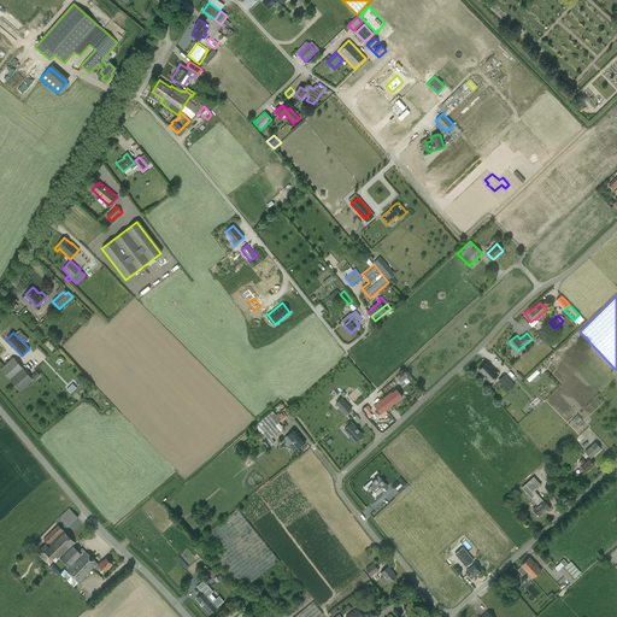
[(31,380),(12,358),(0,368),(0,372),(17,392),(31,380)]
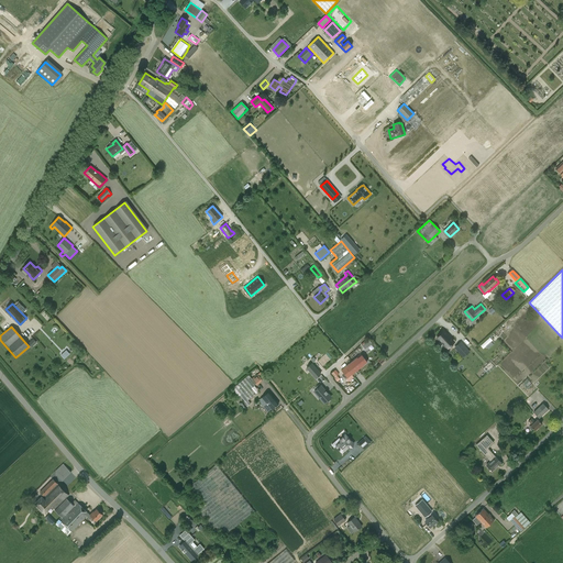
[(454,341),(444,331),(438,338),(448,349),(452,344),(451,343),(454,341)]
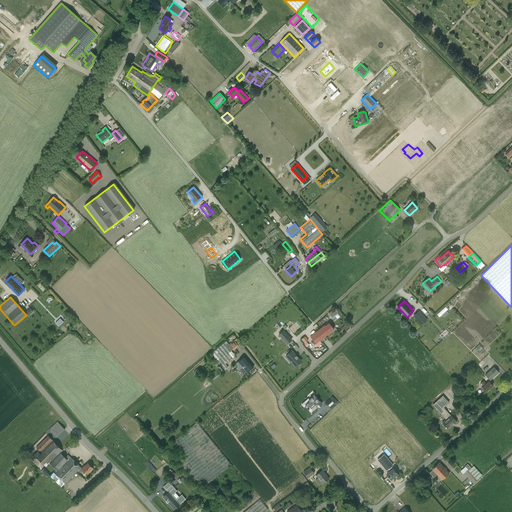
[(447,306),(438,314),(440,317),(449,309),(447,306)]
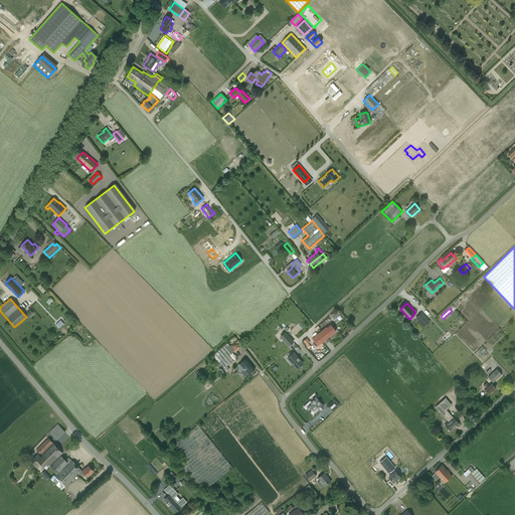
[(335,320),(341,314),(338,310),(331,317),(335,320)]
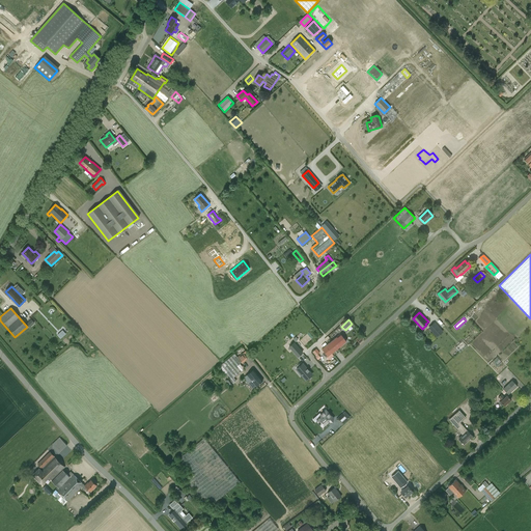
[(435,323),(428,328),(438,337),(443,332),(435,323)]
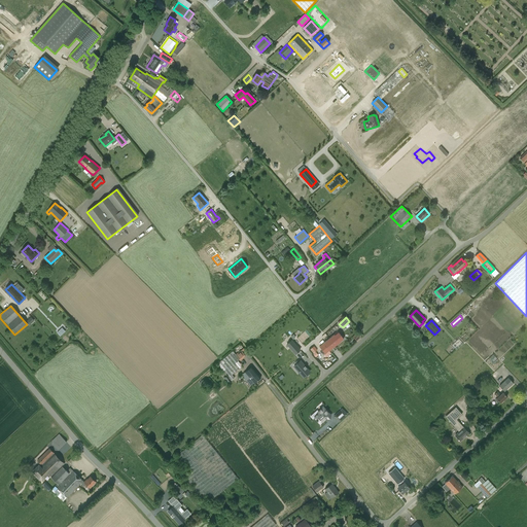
[(339,331),(329,339),(335,346),(344,339),(339,331)]
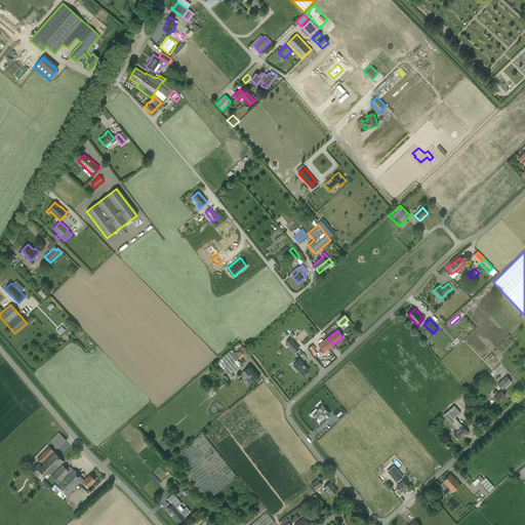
[(333,345),(328,337),(319,345),(325,353),(333,345)]
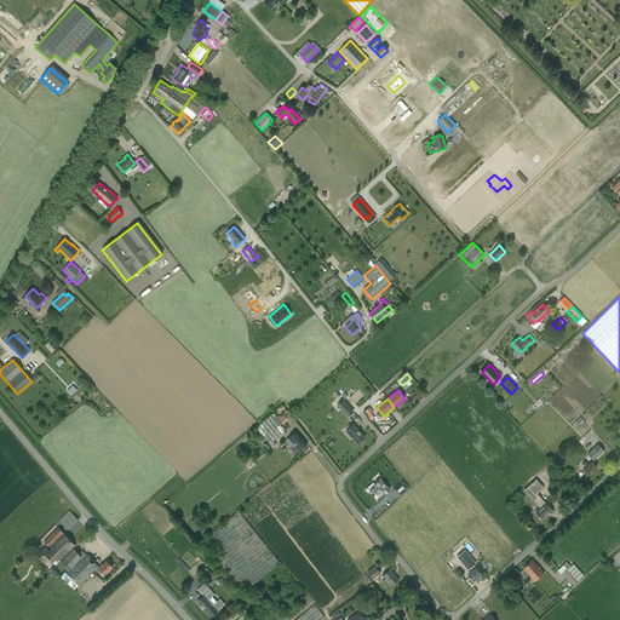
[(354,412),(343,400),(338,405),(348,417),(354,412)]
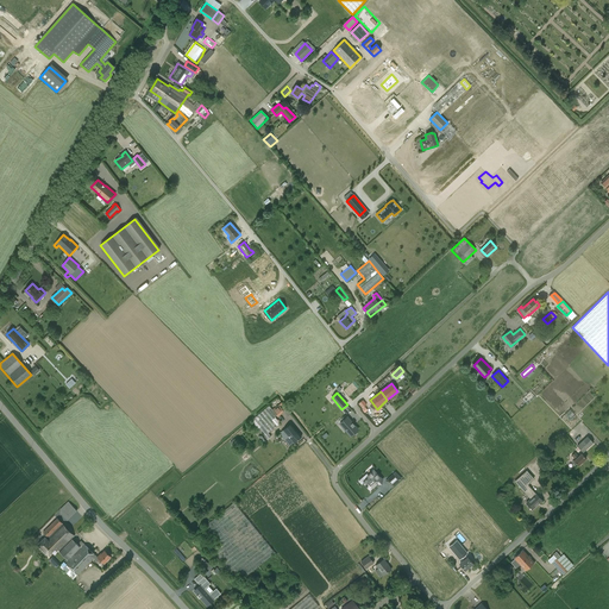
[(278,405),(272,409),(277,415),(283,410),(278,405)]
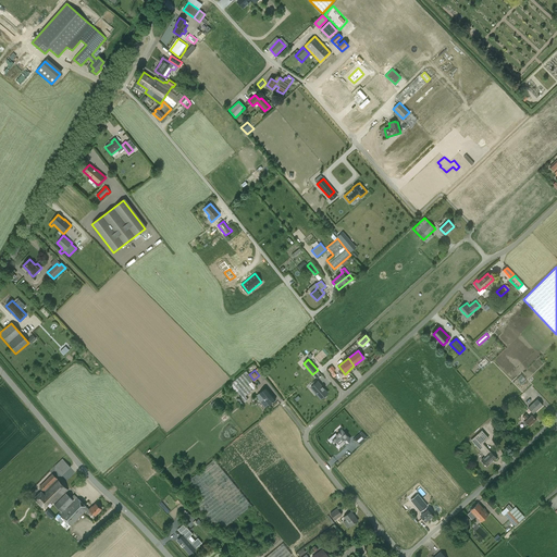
[(246,396),(257,387),(245,373),(231,384),(245,401),(248,399),(246,396)]
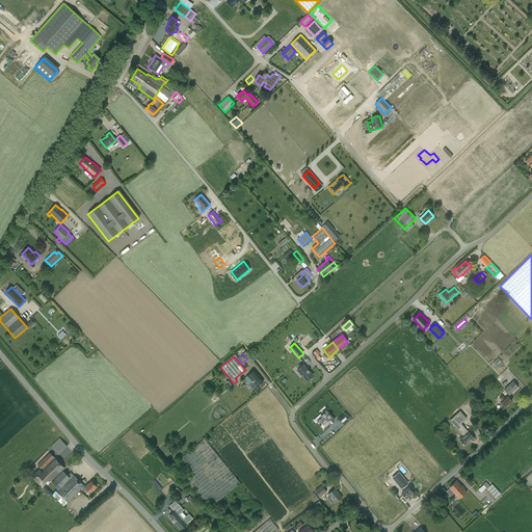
[(295,370),(304,379),(311,374),(308,371),(306,369),(301,364),(295,370)]
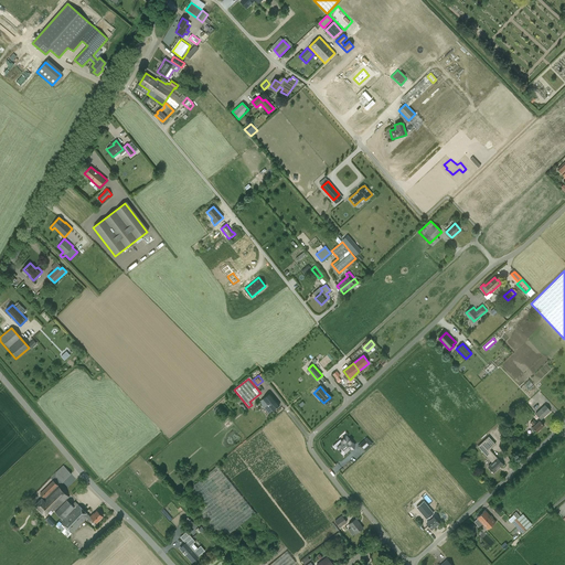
[(263,398),(273,411),(280,405),(270,393),(263,398)]
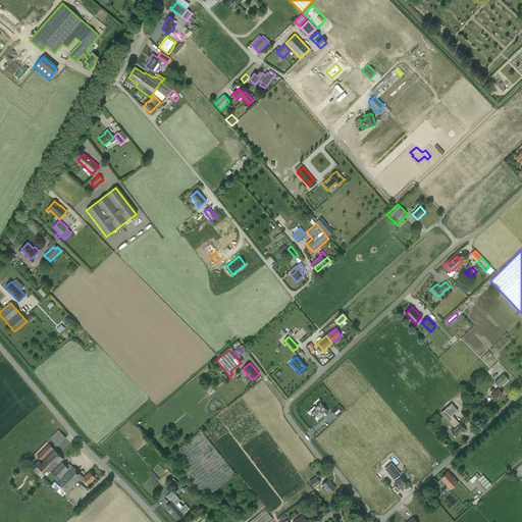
[(273,376),(280,370),(278,368),(271,373),(273,376)]
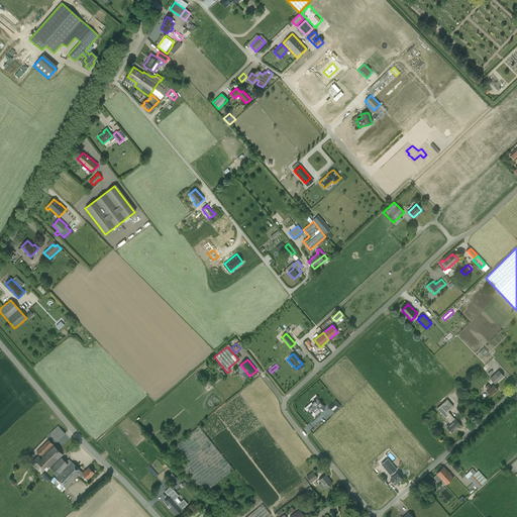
[(499,371),(495,375),(490,379),(495,384),(504,376),(499,371)]
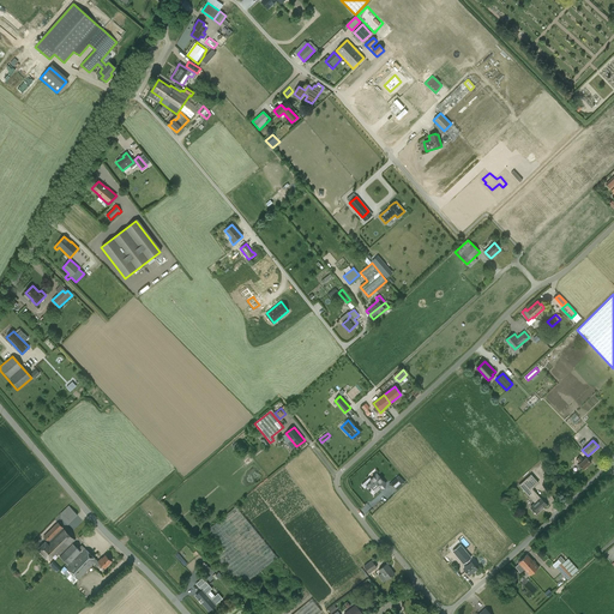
[(584,469),(591,462),(587,457),(583,461),(579,456),(577,459),(581,463),(579,464),(584,469)]
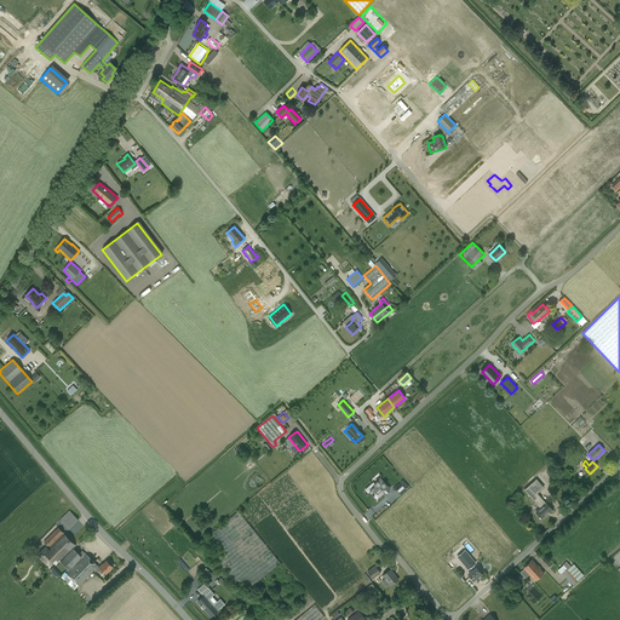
[(538,493),(544,488),(537,480),(524,491),(540,509),(537,512),(541,518),(552,510),(538,493)]
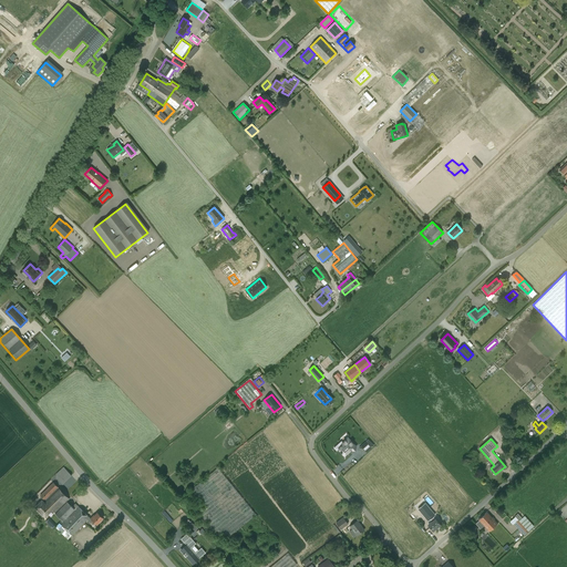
[(356,447),(348,440),(343,444),(341,442),(339,444),(342,447),(339,450),(341,452),(340,453),(341,454),(342,453),(344,456),(351,451),(352,451),(356,447)]
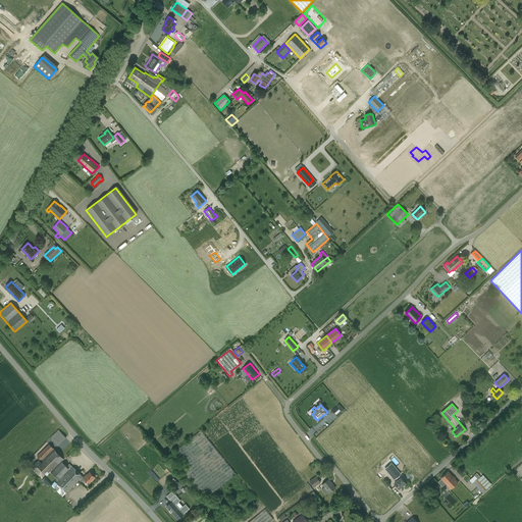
[(335,417),(344,410),(338,406),(331,412),(335,417)]
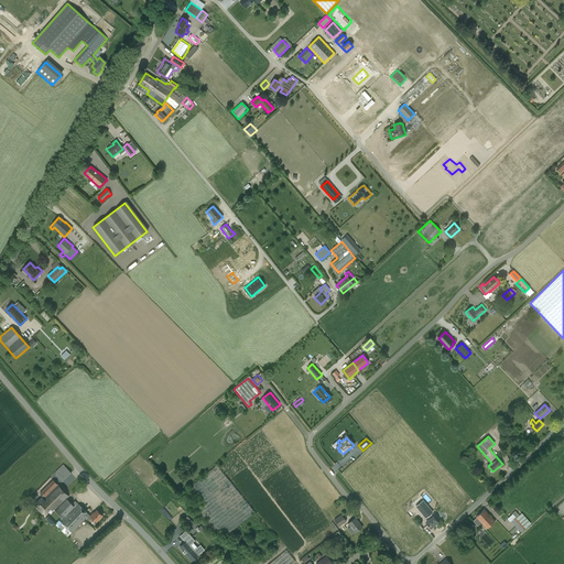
[(63,465),(56,472),(55,475),(63,483),(72,473),(63,465)]
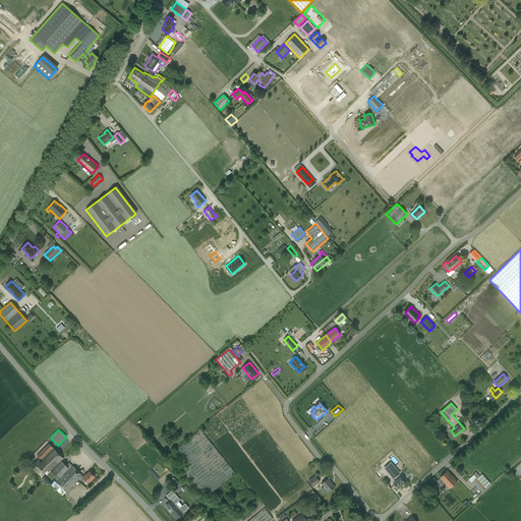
[(203,501),(235,473),(200,429),(166,458),(203,501)]
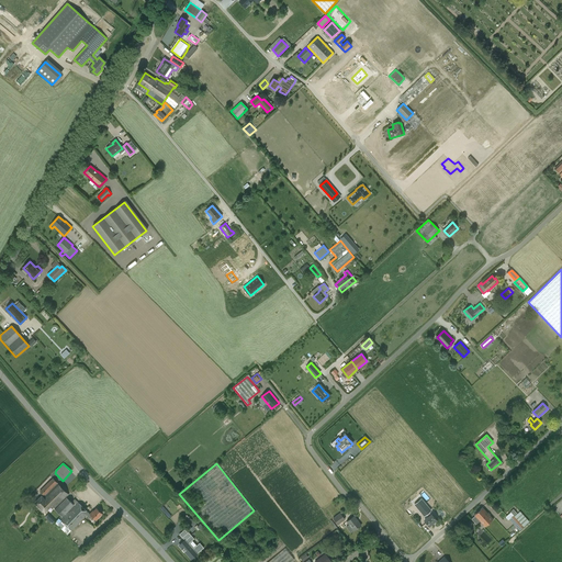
[(68,495),(53,479),(40,491),(43,494),(35,503),(45,513),(52,506),(54,508),(68,495)]
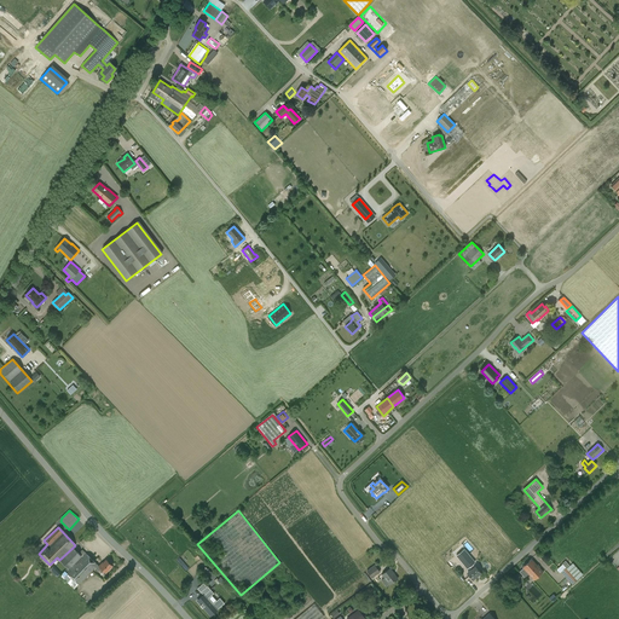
[(68,567),(64,571),(79,584),(79,585),(96,568),(99,571),(102,570),(106,573),(113,566),(106,560),(103,563),(103,562),(99,566),(82,550),(79,554),(73,548),(61,561),(68,567)]
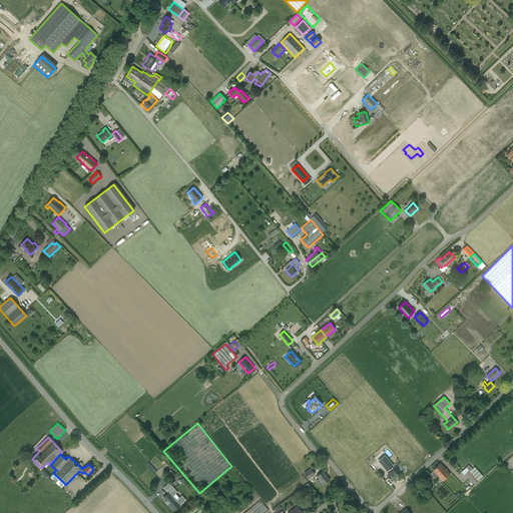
[(385,455),(383,457),(379,460),(388,471),(389,470),(391,472),(387,475),(392,480),(399,475),(394,469),(394,470),(392,467),(394,466),(385,455)]
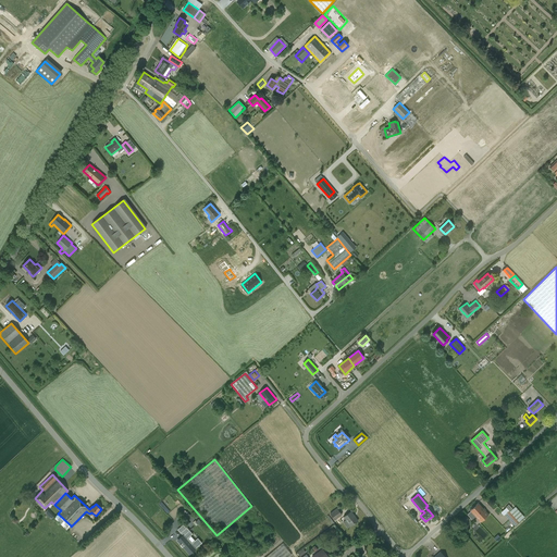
[(470,510),(481,522),(489,515),(479,503),(470,510)]
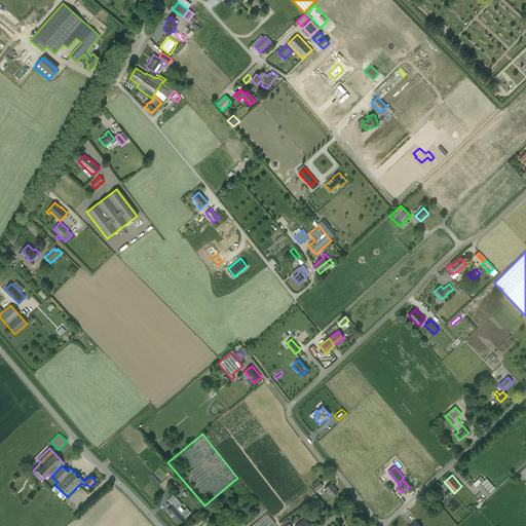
[(478,480),(474,484),(476,487),(477,487),(481,491),(486,496),(490,493),(494,489),(486,480),(484,482),(481,477),(478,480)]
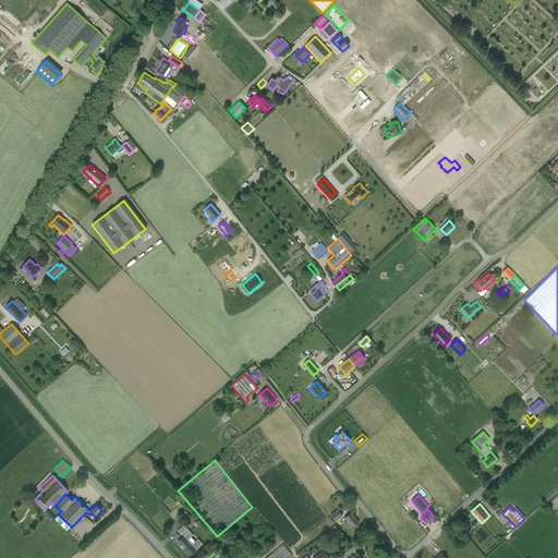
[(336,521),(342,516),(338,509),(330,514),(336,521)]
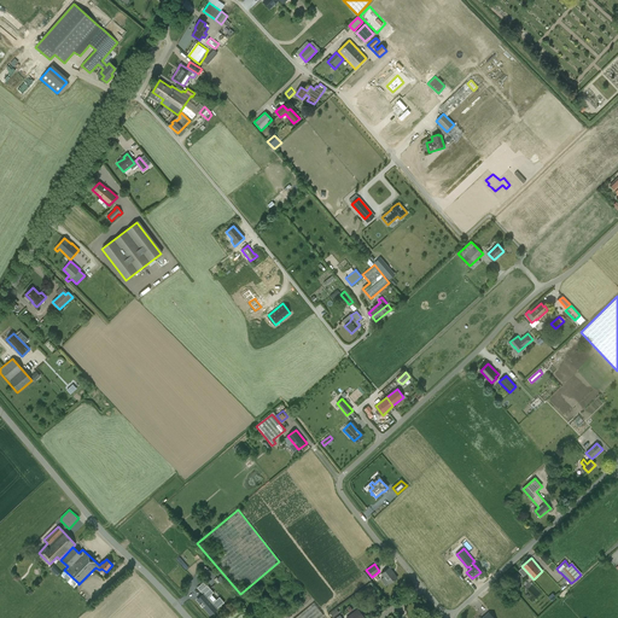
[(57,576),(60,573),(53,565),(50,569),(57,576)]
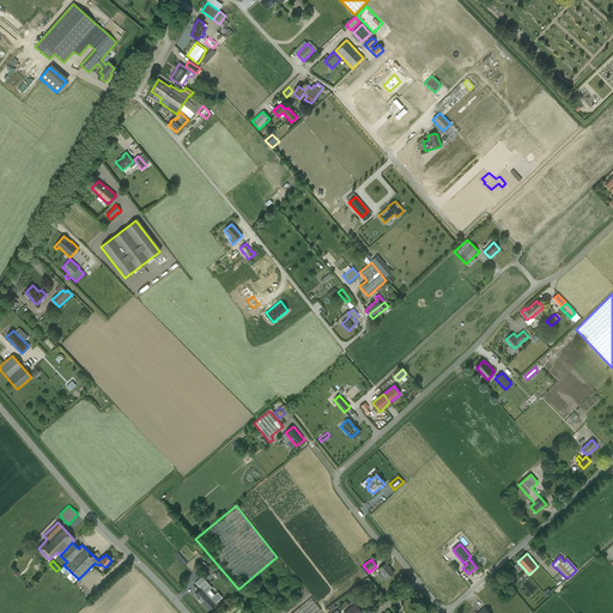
[(383,581),(386,580),(387,580),(394,574),(386,563),(378,569),(381,572),(378,575),(383,581)]
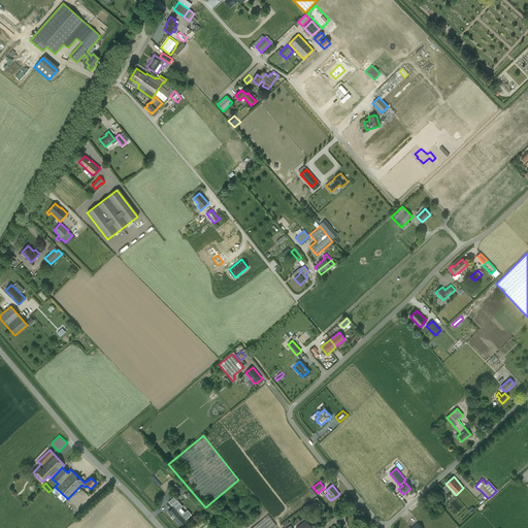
[(179,502),(169,513),(180,525),(192,515),(188,509),(183,515),(177,509),(183,505),(179,502)]
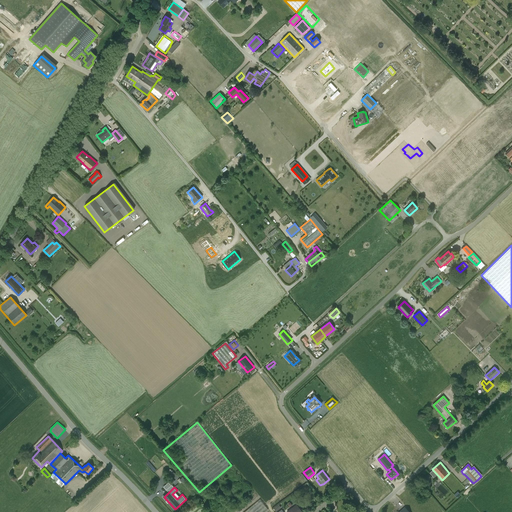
[(260,500),(244,511),(264,511),(268,509),(260,500)]
